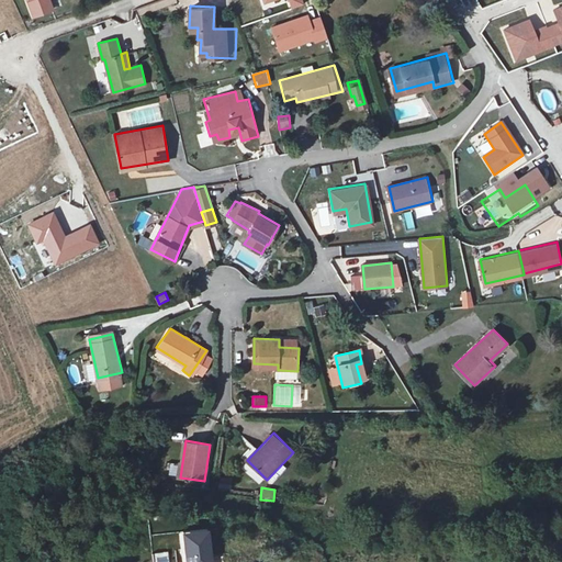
[(215,561),(212,531),(184,535),(188,561),(215,561)]
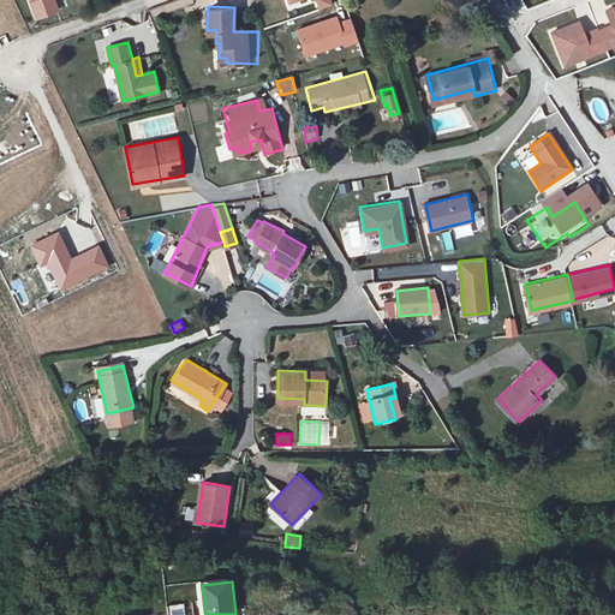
[(187,614),(187,603),(167,604),(167,614),(187,614)]
